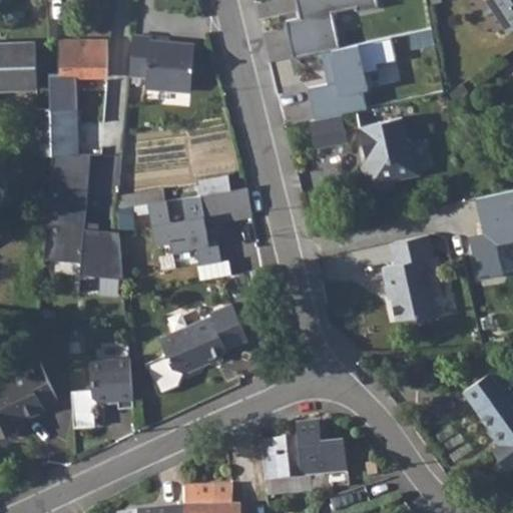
[(286,0),(301,65),(435,36),(427,0),(286,0)]
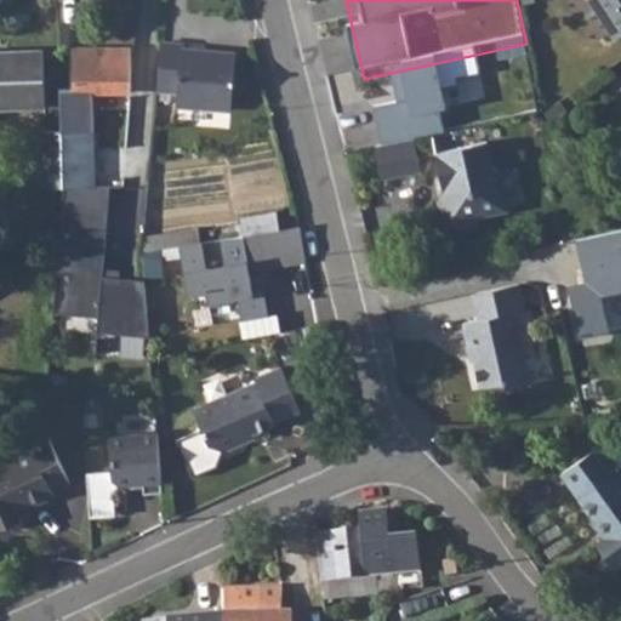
[(620,0),(585,0),(610,38),(620,30),(620,0)]
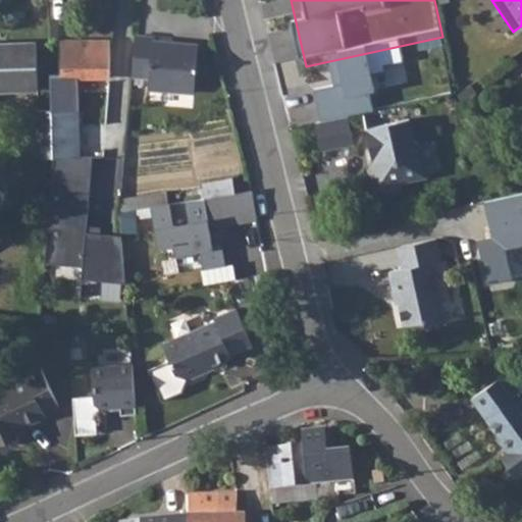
[(52,27),(52,39),(60,39),(89,39),(89,28),(52,27)]
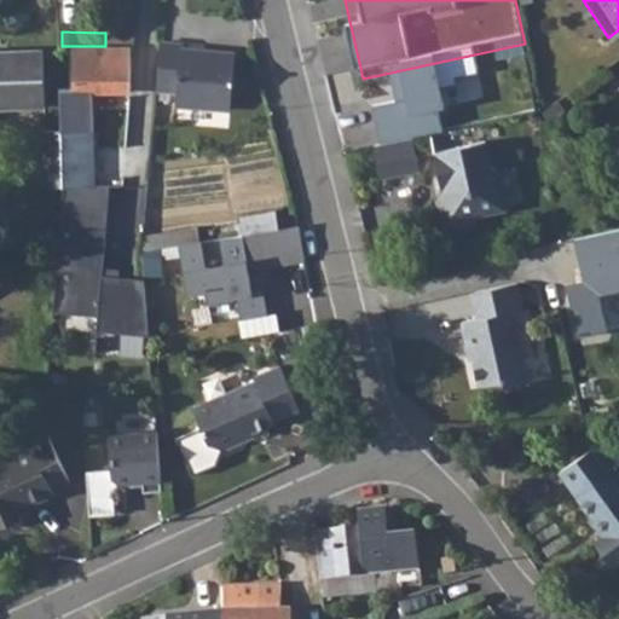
[(161,41),(156,91),(177,92),(177,105),(230,110),(235,53),(183,47),(183,44),(161,41)]
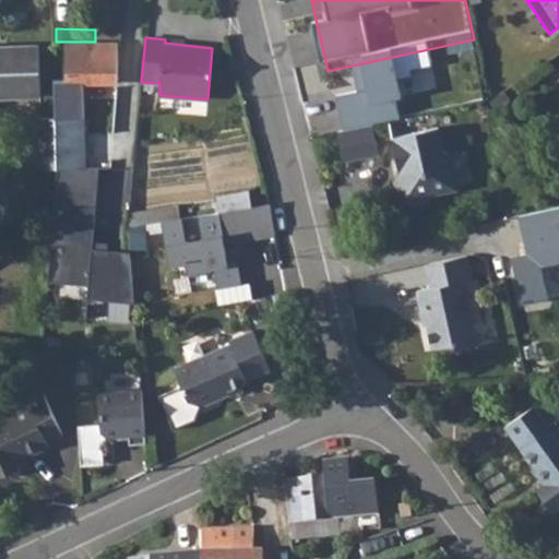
[(64,79),(55,79),(56,117),(57,149),(57,168),(86,170),(84,82),(119,82),(119,42),(95,42),(64,42),(64,79)]
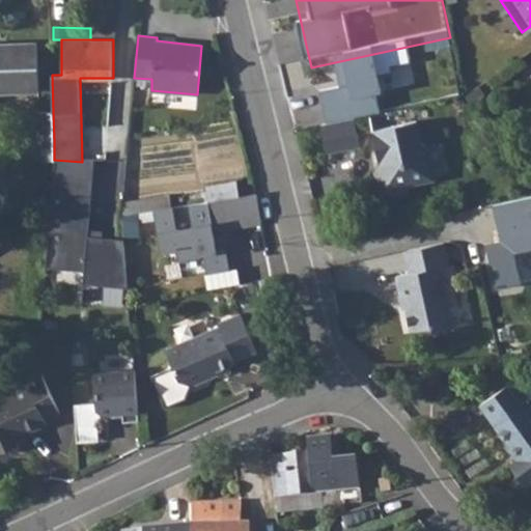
[(0,91),(39,90),(37,44),(0,45),(0,91)]
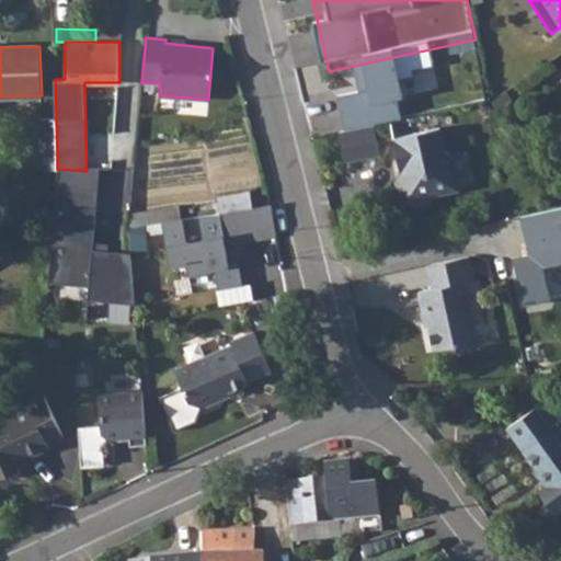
[(331,116),(334,132),(340,130),(367,125),(363,109),(331,116)]
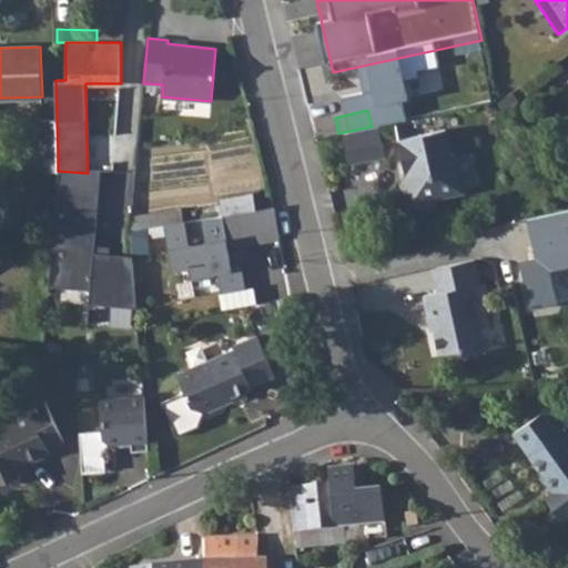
[(57,119),(38,120),(40,172),(58,171),(58,151),(57,119)]
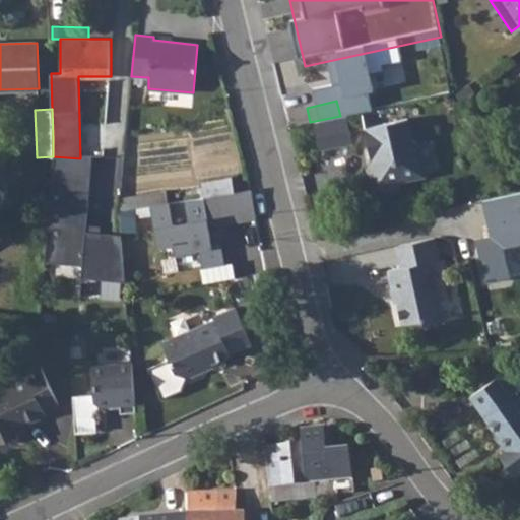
[(340,116),(315,121),(321,149),(352,141),(347,114),(340,116)]
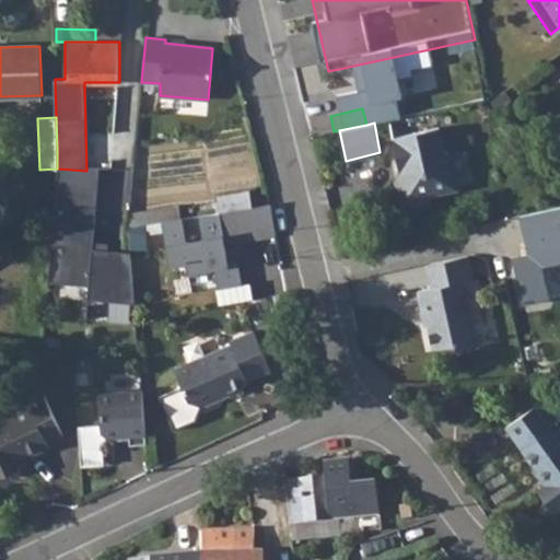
[(439,127),(393,137),(401,175),(396,181),(398,196),(413,206),(427,202),(433,195),(461,188),(453,153),(446,150),(439,127)]
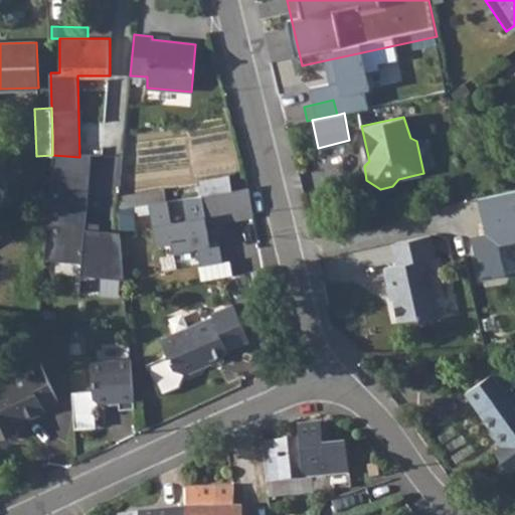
[(89,158),(79,157),(52,155),(45,262),(79,264),(79,277),(120,279),(123,232),(83,230),(89,158)]
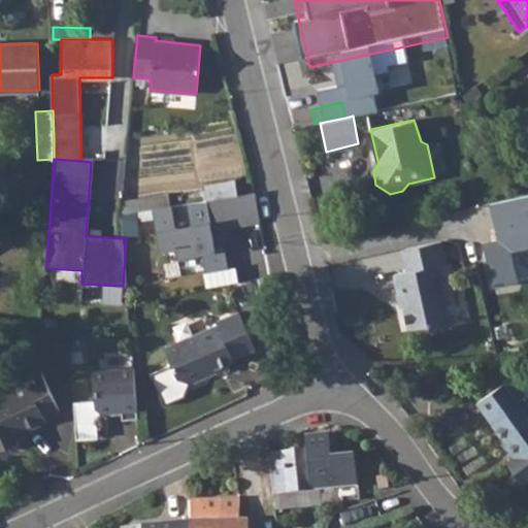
[(203,187),(206,201),(237,196),(234,182),(203,187)]
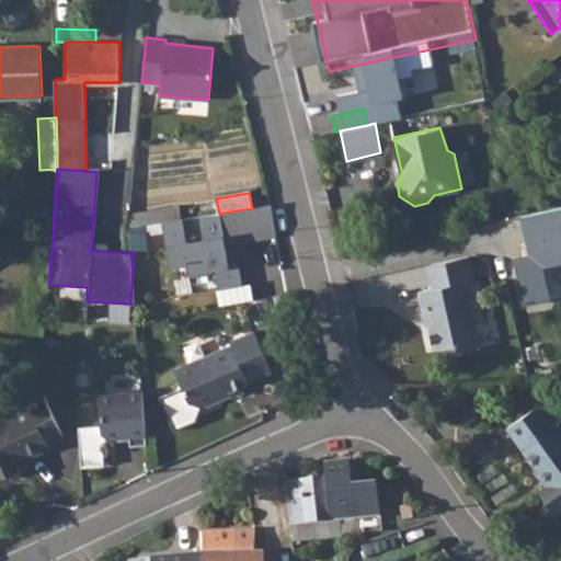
[(252,208),(219,214),(225,245),(277,237),(272,206),(252,208)]
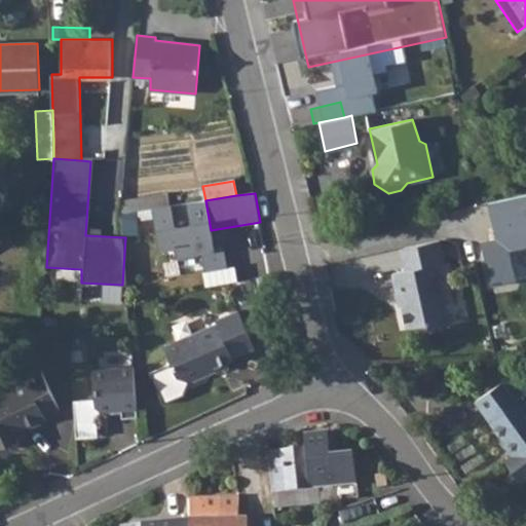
[(525,198),(513,200),(518,224),(520,233),(525,231),(525,198)]
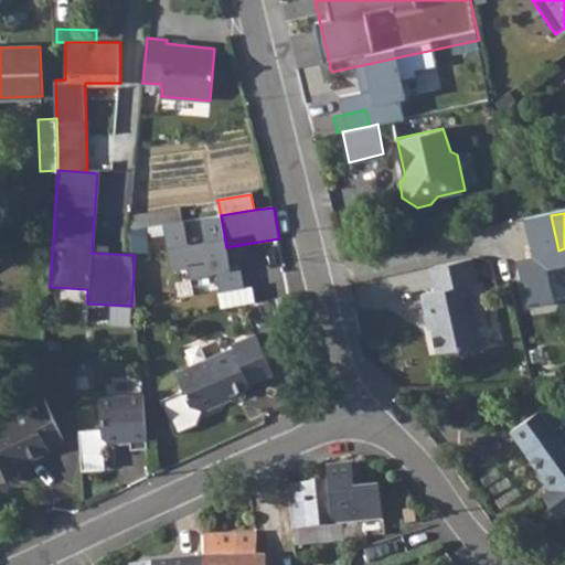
[(551,215),(512,221),(519,249),(556,241),(551,215)]
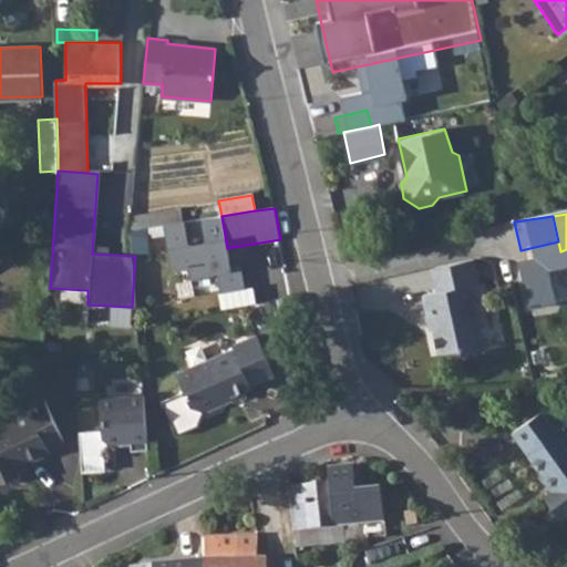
[(440,292),(425,296),(430,317),(436,315),(440,329),(436,329),(442,353),(464,348),(466,353),(488,348),(473,285),(482,282),(475,258),(434,268),(440,292)]
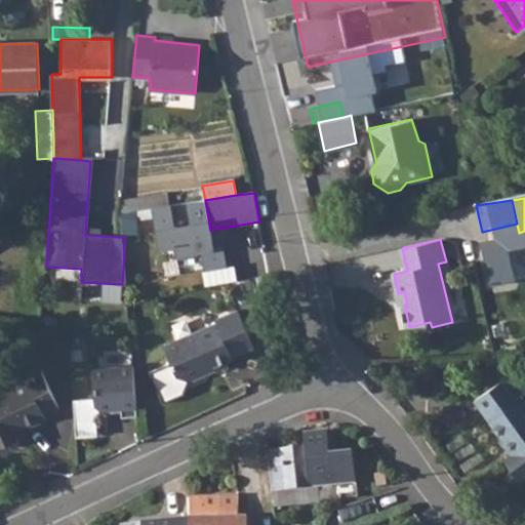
[(226,247),(207,249),(208,268),(227,266),(226,247)]
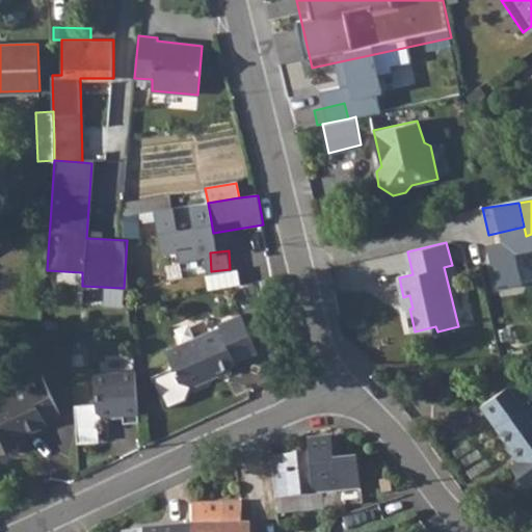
[(218,329),(165,351),(179,382),(191,389),(206,381),(205,378),(235,366),(234,363),(257,352),(240,316),(217,325),(218,329)]
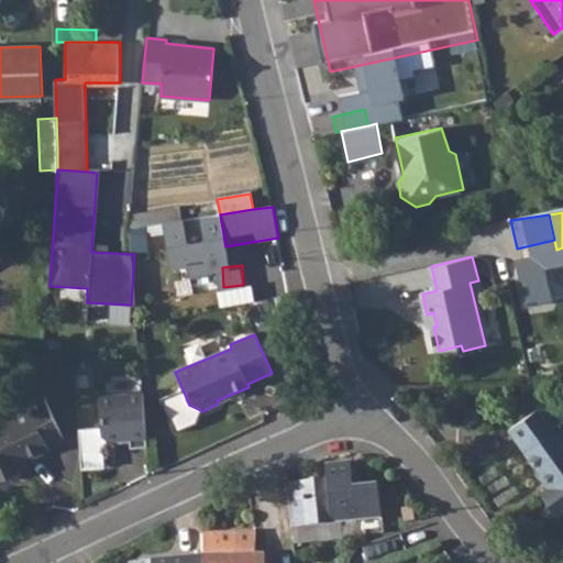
[(131,450),(147,449),(143,396),(99,399),(101,438),(107,442),(130,440),(131,450)]
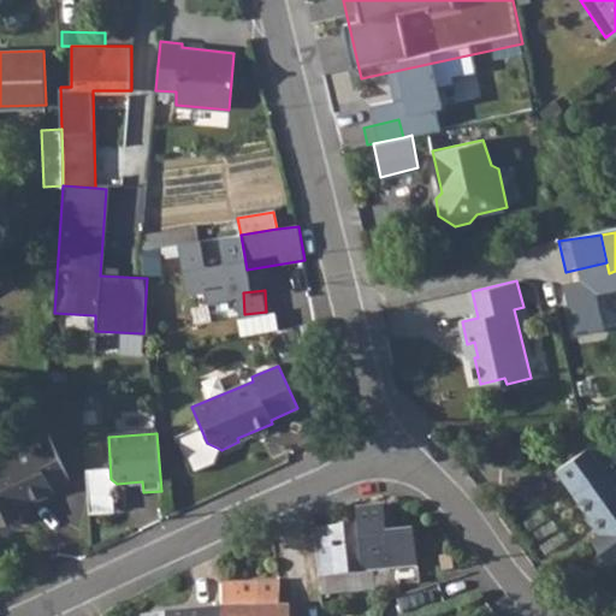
[(34,448),(0,462),(0,525),(23,514),(21,507),(57,490),(55,486),(71,478),(51,434),(31,442),(34,448)]
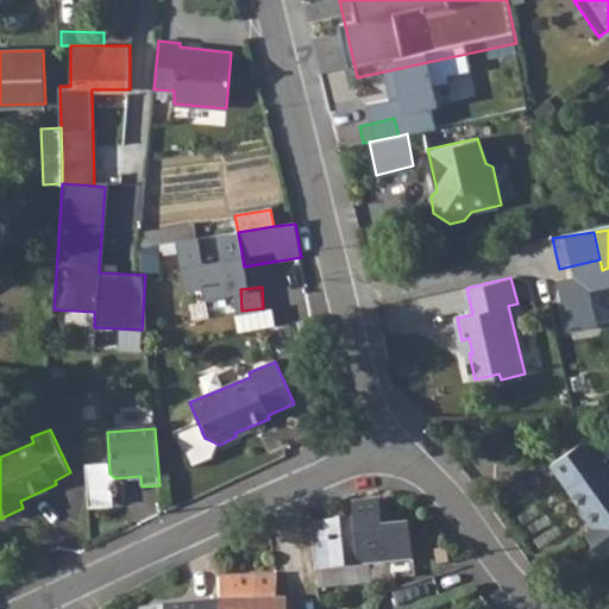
[(608,446),(597,431),(548,465),(592,527),(584,533),(602,558),(608,551),(608,469),(603,462),(608,457),(608,446)]
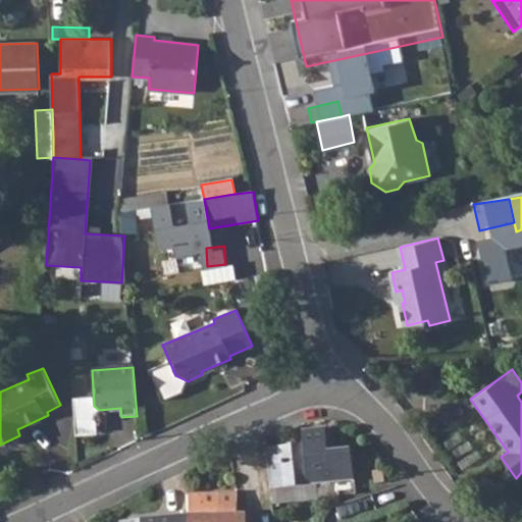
[(303,445),(267,449),(271,489),(353,481),(350,450),(327,452),(324,428),(302,430),(303,445)]
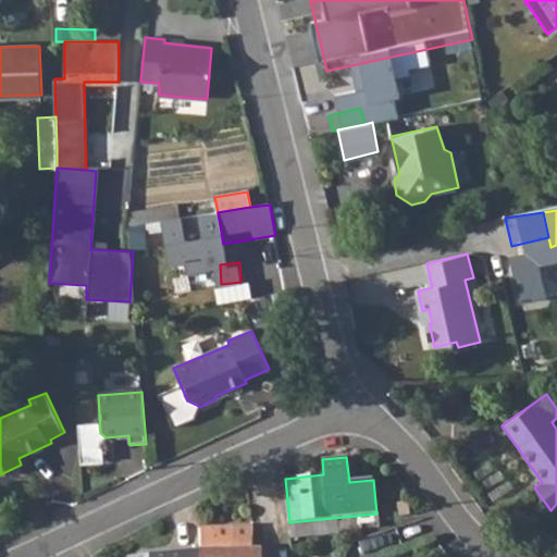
[(254,528),(200,530),(200,551),(200,556),(263,556),(263,548),(254,549),(254,528)]
